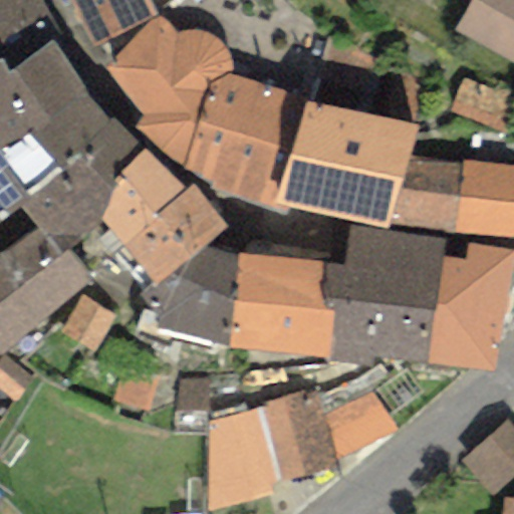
[(59,35),(37,0),(0,0),(0,61),(1,61),(5,74),(13,70),(48,44),(59,35)]
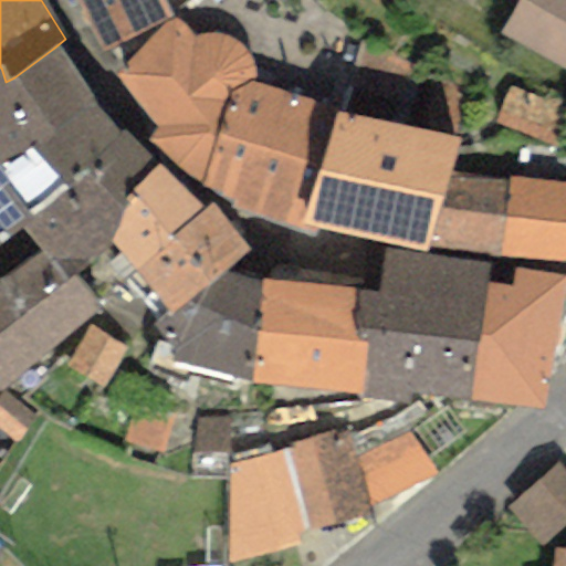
[(75,0),(102,51),(174,19),(195,0),(75,0)]
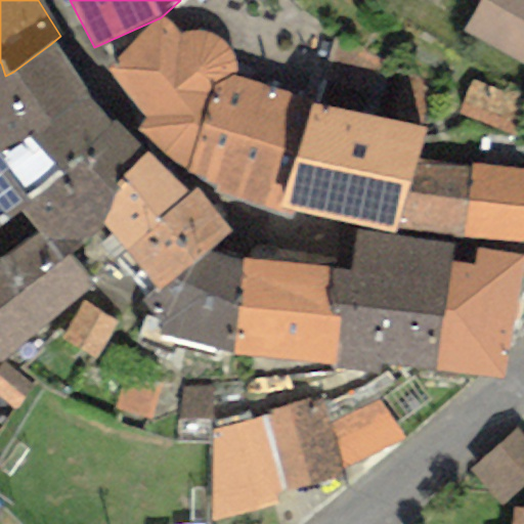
[(523,0),(479,0),(462,31),(523,64),(523,0)]
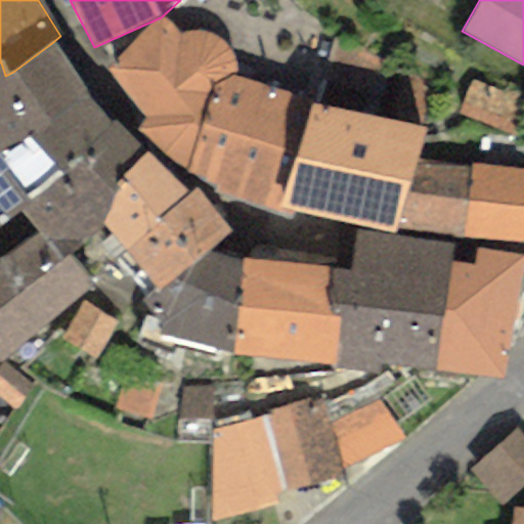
[(136,130),(185,172),(213,86),(229,77),(235,75),(236,70),(234,62),(231,54),(225,46),(218,39),(208,35),(199,32),(190,32),(183,33),(179,34),(161,17),(105,70),(144,119),(136,130)]
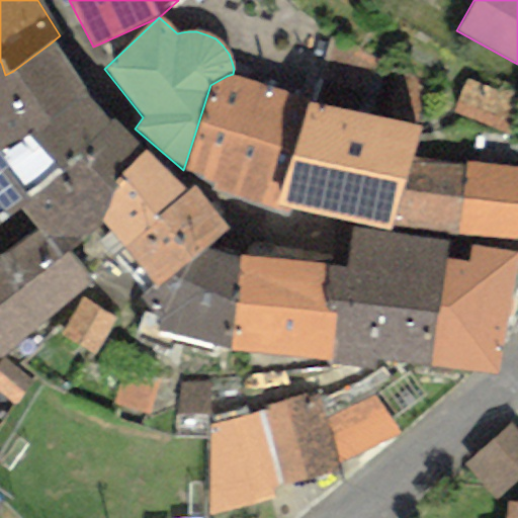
[(13,71),(46,120),(84,94),(49,45),(13,71)]
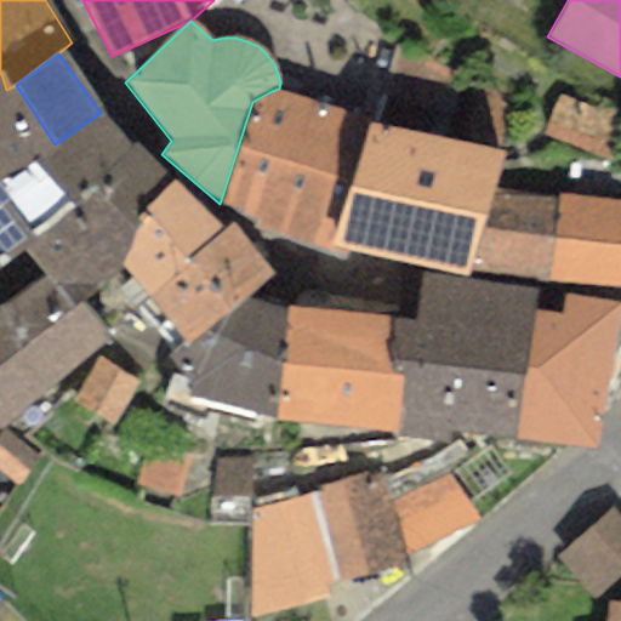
[(0,181),(29,161),(55,144),(16,85),(6,90),(1,74),(0,74),(0,181)]
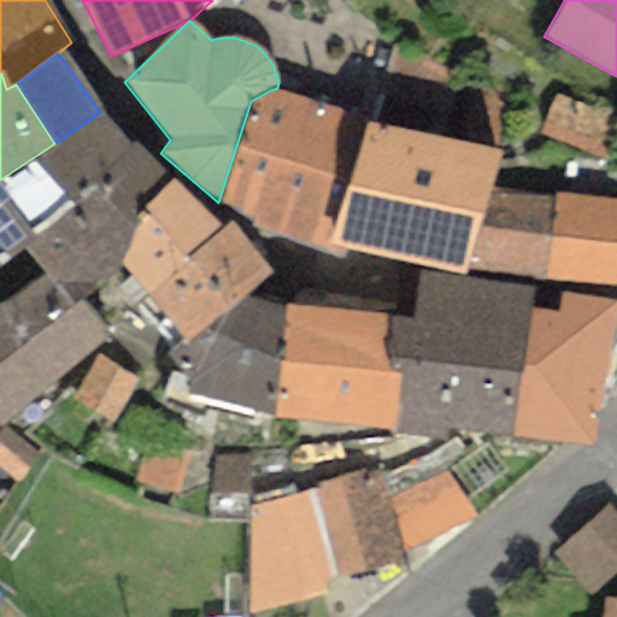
[(251,228),(329,247),(348,186),(368,122),(270,90),(251,101),(218,203),(253,219),(251,228)]
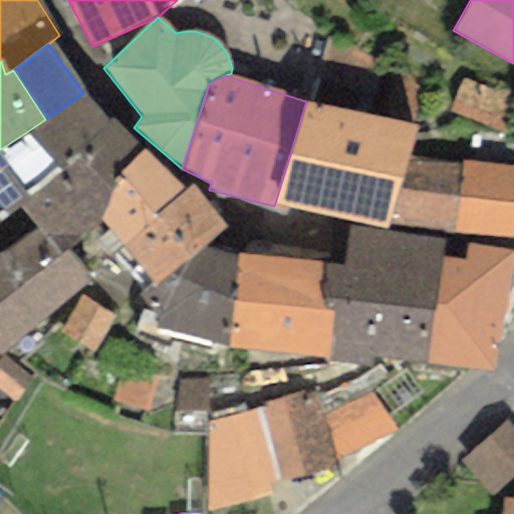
[(106,122),(83,93),(45,119),(24,134),(0,150),(0,220),(18,207),(106,122)]
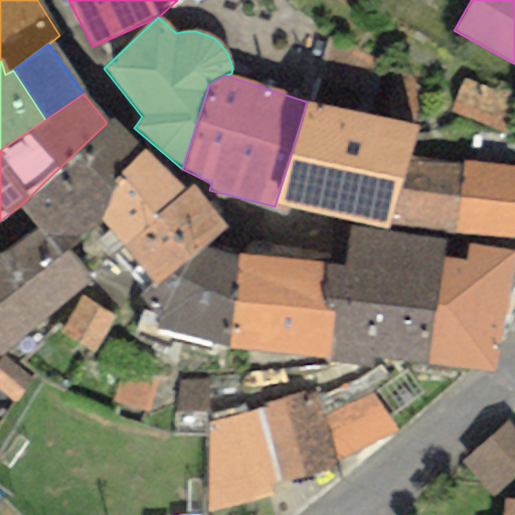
[(291,155),(401,179),(408,156),(416,128),(307,102),(291,155)]
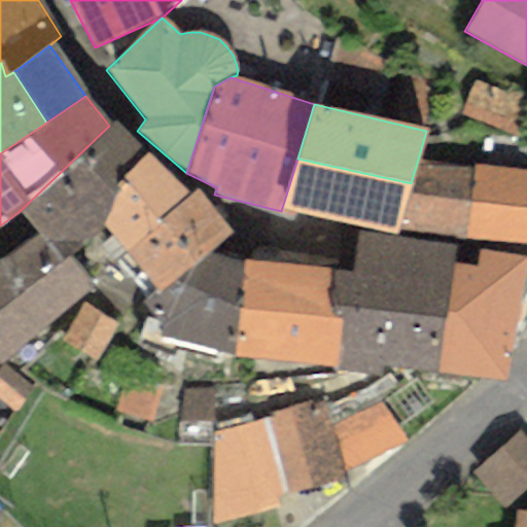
[(120,179),(148,153),(113,121),(109,126),(19,212),(39,234),(63,261),(69,255),(102,226),(120,179)]
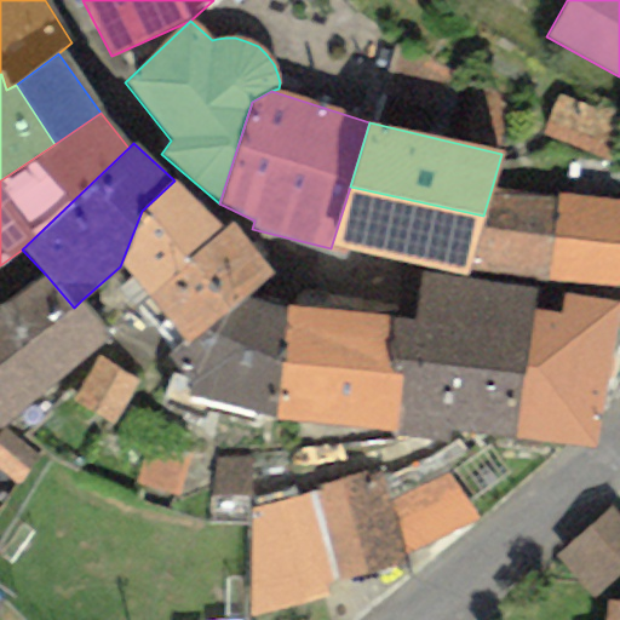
[(147,297),(222,229),(174,181),(142,211),(120,267),(147,297)]
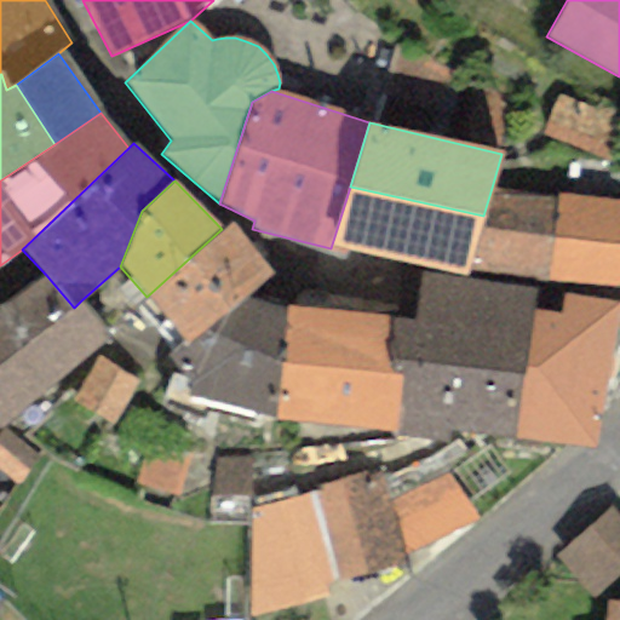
[(483,216),(350,187),(331,248),(465,275),(483,216)]
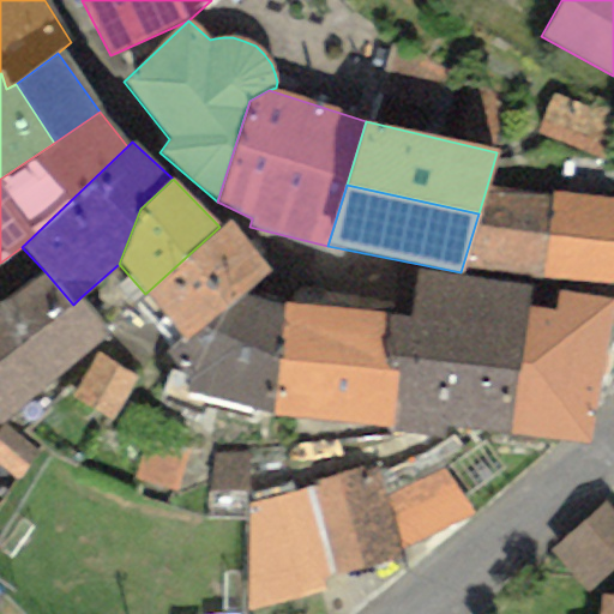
[(548,196),(487,186),(479,214),(461,272),(540,277),(548,196)]
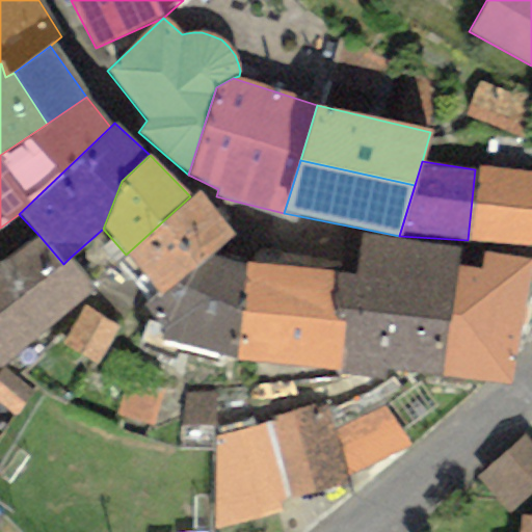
[(531,170),(475,169),(468,240),(531,245),(531,170)]
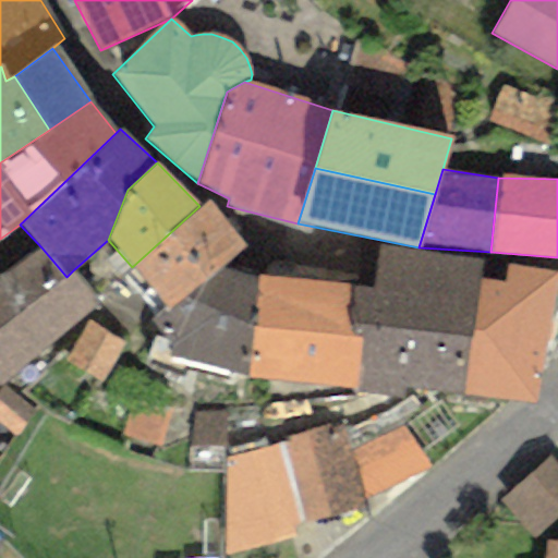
[(132,267),(167,311),(223,266),(246,245),(208,201),(199,206),(132,267)]
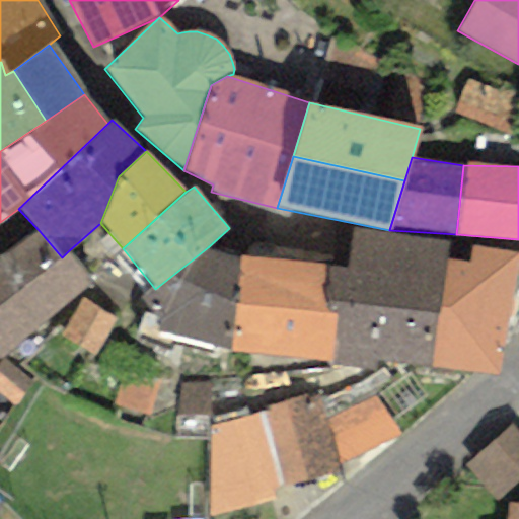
[(430,369),(446,258),(449,240),(353,228),(346,268),(328,265),(324,302),(336,314),(331,363),(430,369)]
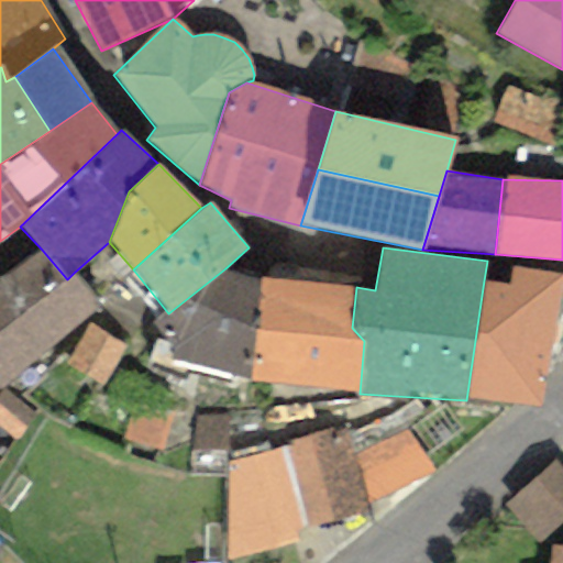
[(0,279),(0,331),(30,365),(78,324),(100,308),(74,273),(67,279),(42,250),(0,279)]
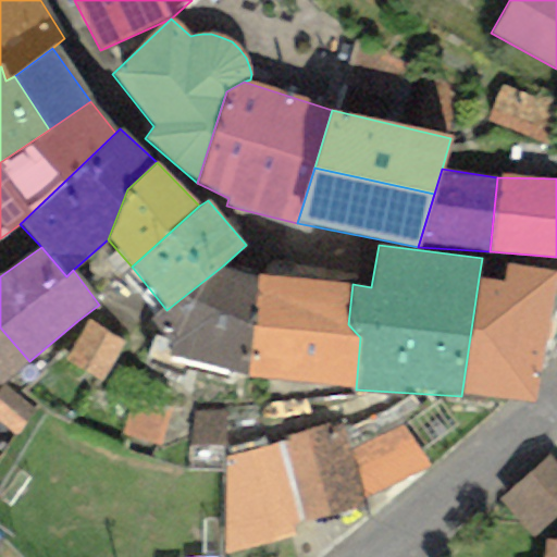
[(461,396),(531,401),(556,272),(506,264),(502,282),(479,277),(461,396)]
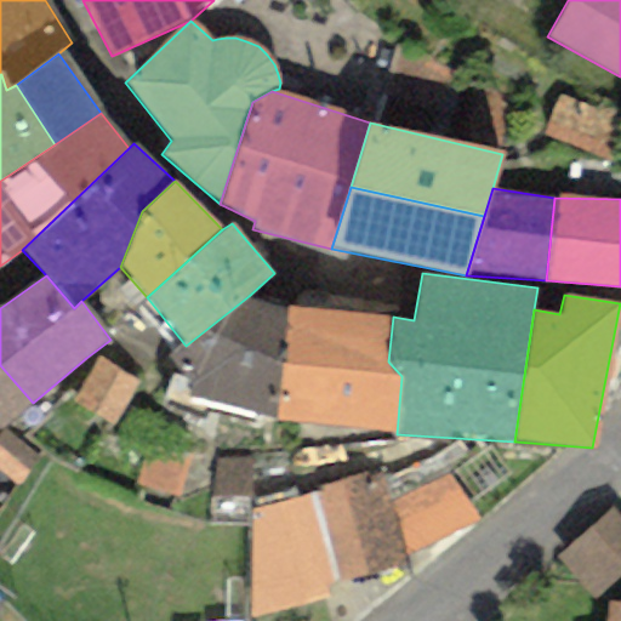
[(278,421),(285,307),(249,296),(186,346),(166,358),(191,383),(188,397),(278,421)]
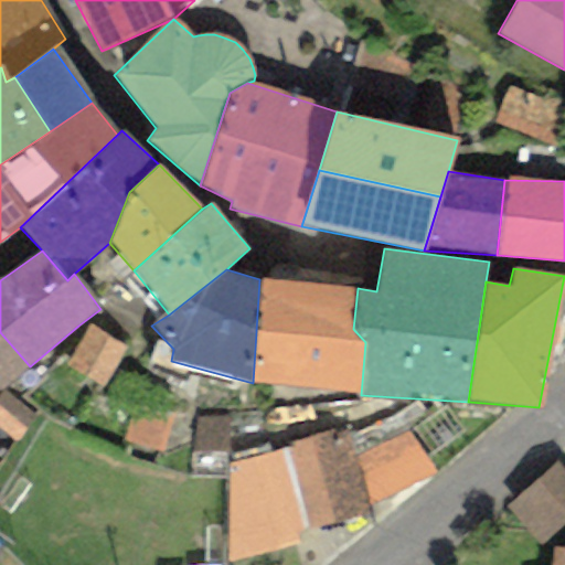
[(353,329),(358,288),(259,279),(253,383),(361,395),(365,342),(353,329)]
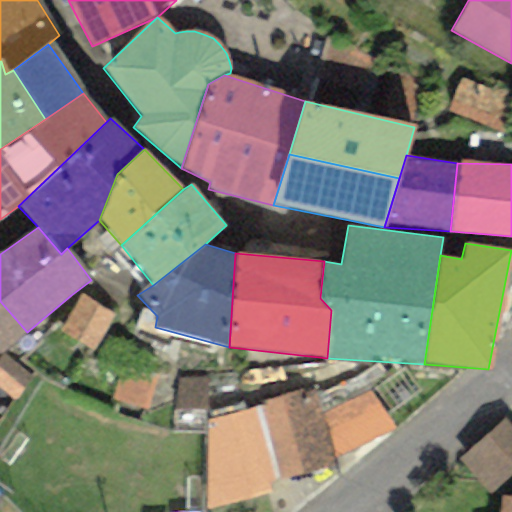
[(115,314),(80,294),(59,332),(94,352),(115,314)]
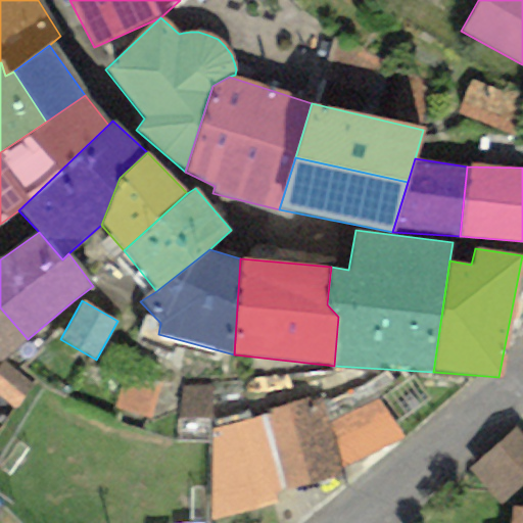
[(0,361),(28,339),(0,307),(0,361)]
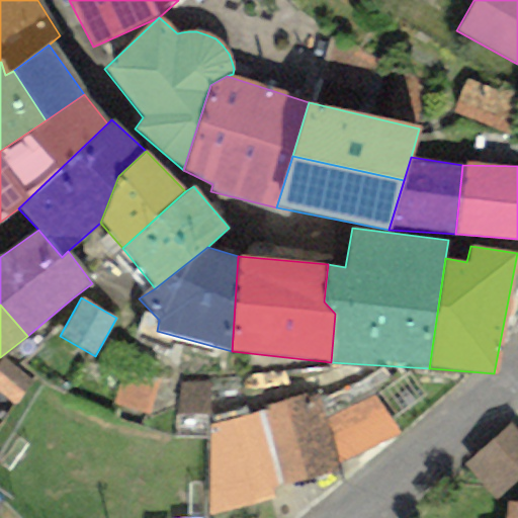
[(29,382),(3,359),(0,361),(0,394),(13,407),(29,382)]
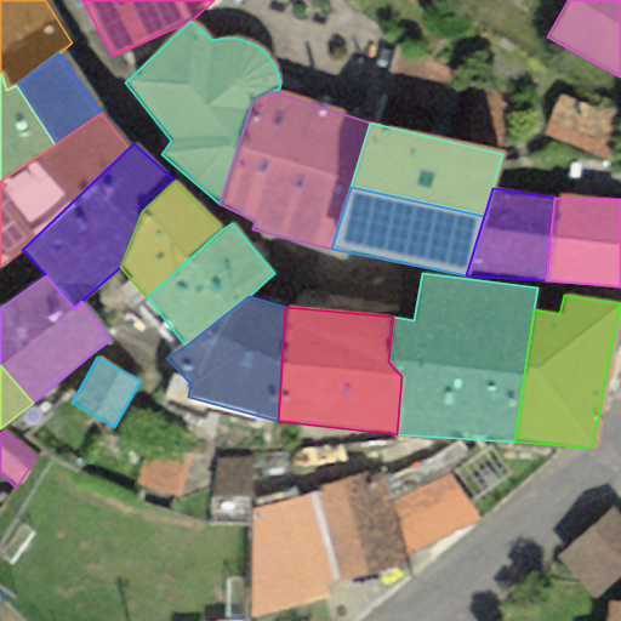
[(250,505),(248,608),(246,619),(325,598),(323,587),(409,564),(448,548),(417,483),(387,491),(379,468),(318,480),(318,496),(250,505)]
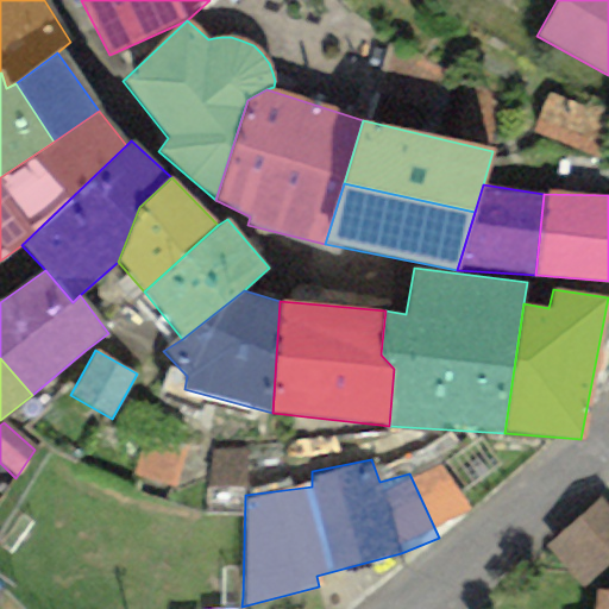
[(608,508),(601,498),(542,550),(579,590),(608,564),(608,508)]
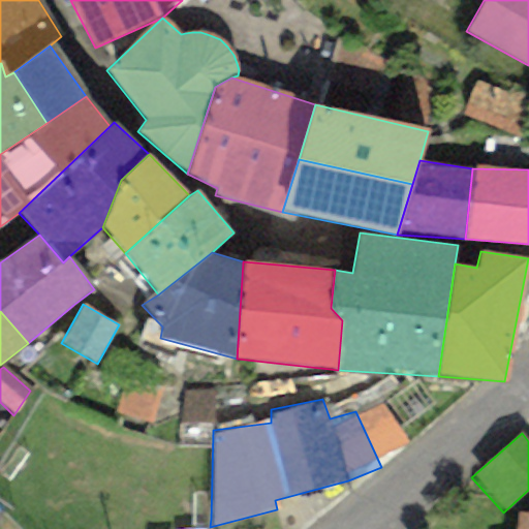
[(528,528),(528,517),(519,516),(517,528),(528,528)]
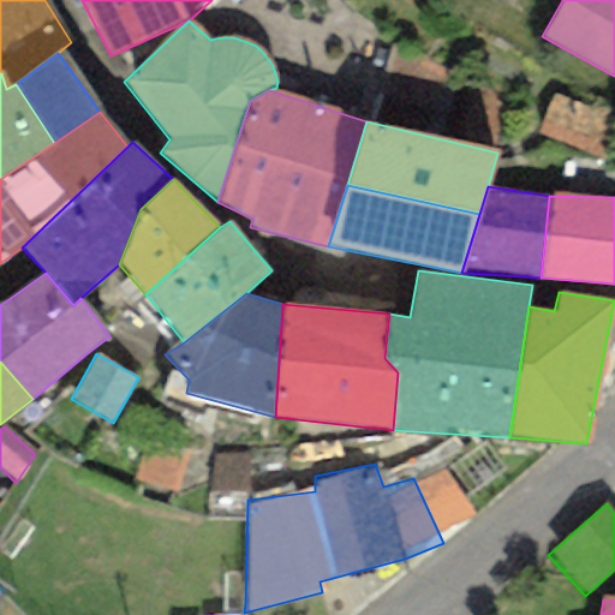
All buildings are outlined.
